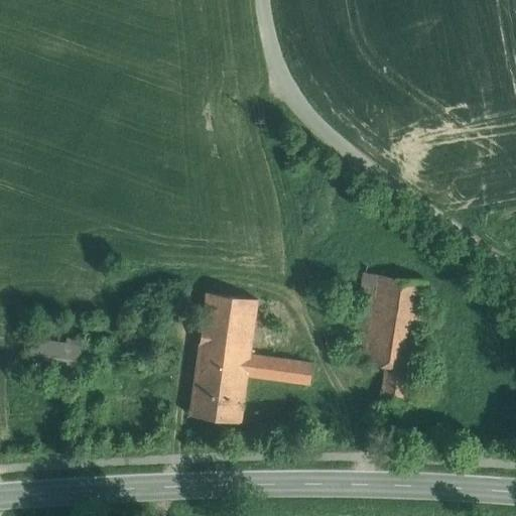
[(364,272),(350,361),(364,363),(378,275),(364,272)]
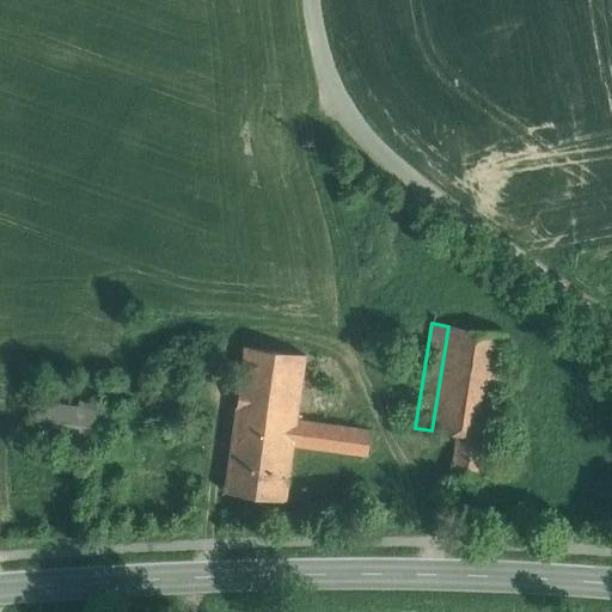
[(505,335),(448,326),(432,430),(458,434),(488,439),(505,335)]
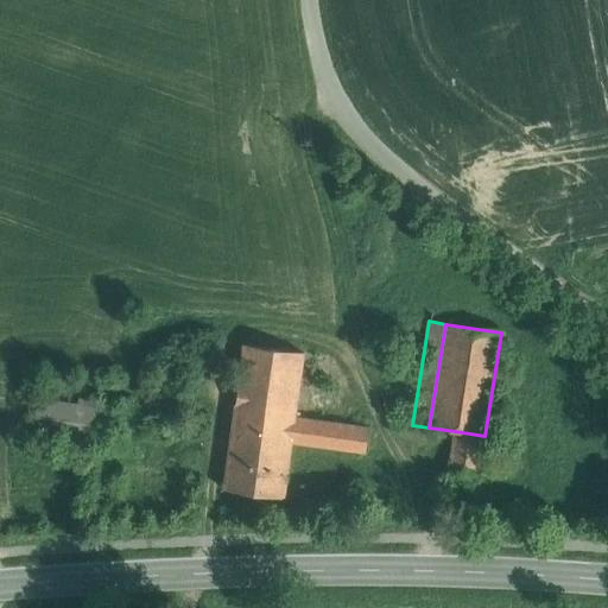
[(303,353),(244,344),(232,426),(292,436),(295,417),(299,417),(299,411),(295,411),(303,353)]
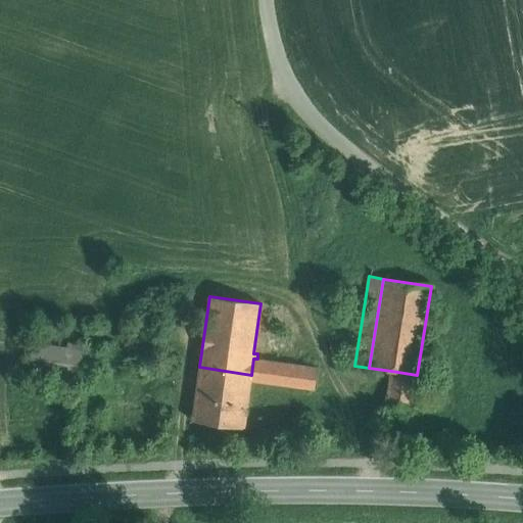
[(66,348),(32,343),(28,369),(87,379),(92,346),(68,342),(66,348)]
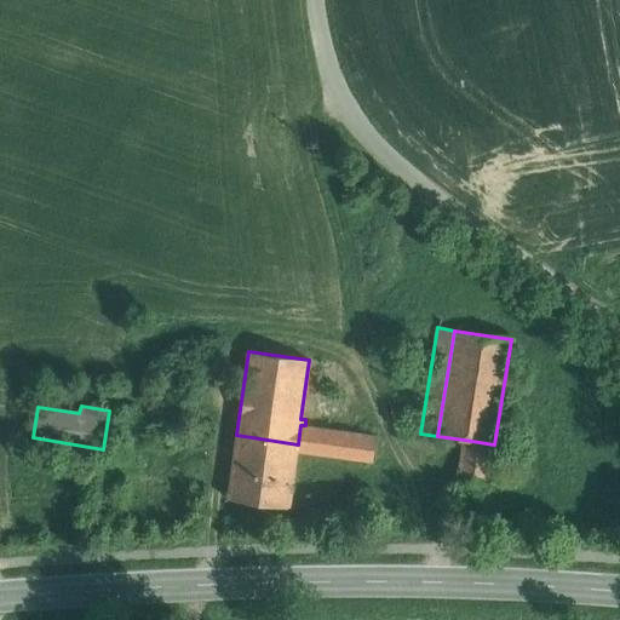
[(305,425),(300,425),(298,445),(297,451),(372,461),(375,436),(305,425)]
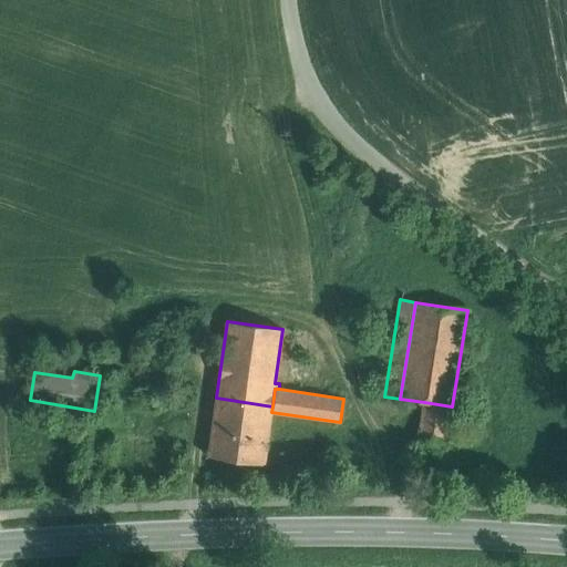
[(272,406),(216,398),(208,455),(264,463),(271,412),(272,406)]
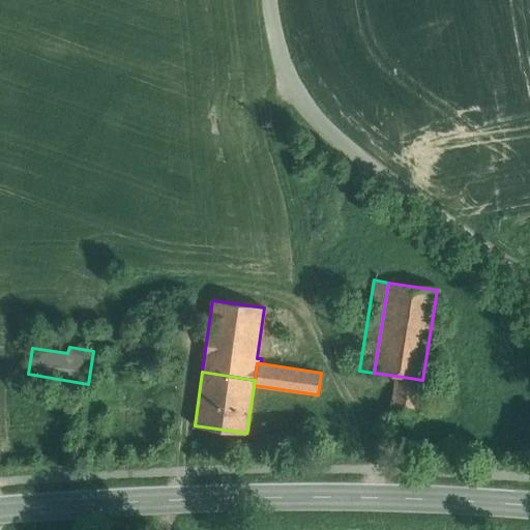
[(422,380),(396,376),(391,410),(417,414),(422,380)]
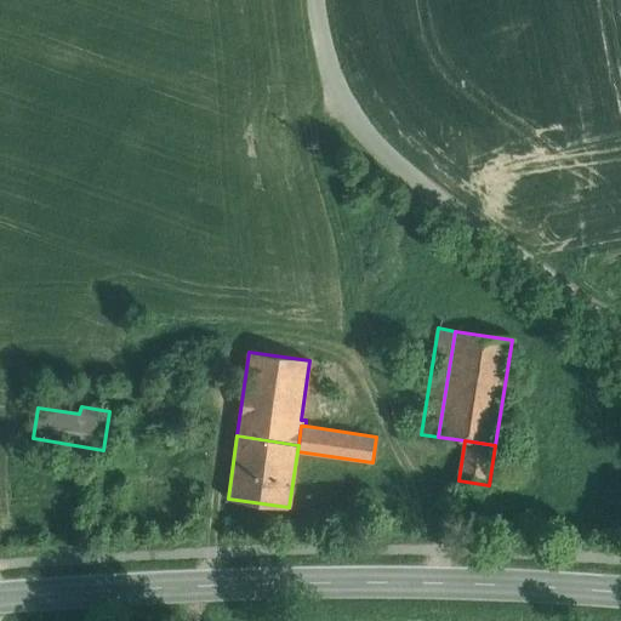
All buildings are outlined.
